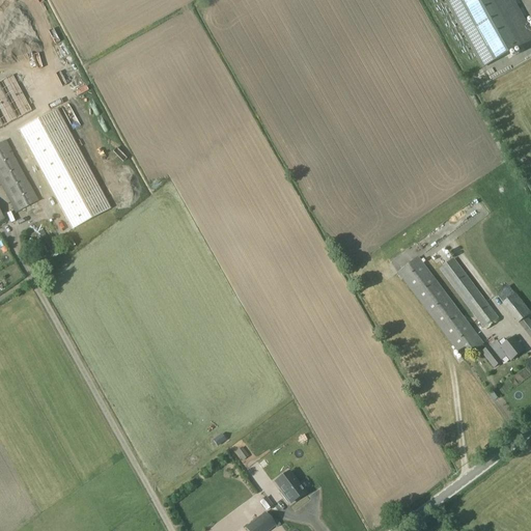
[(530,40),(530,33),(512,0),(444,0),(481,68),(530,40)]
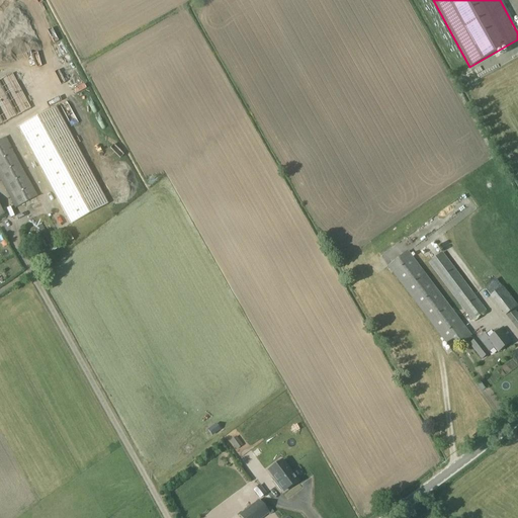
[(20,87),(32,84),(28,69),(16,73),(20,87)]
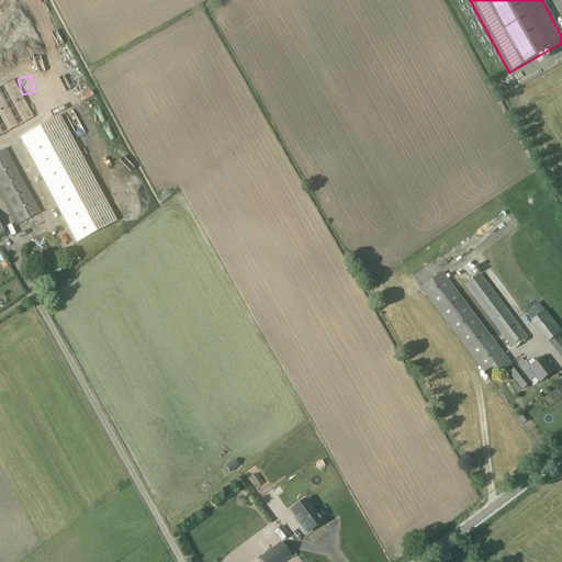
[(13,79),(0,86),(0,136),(3,135),(34,120),(13,79)]
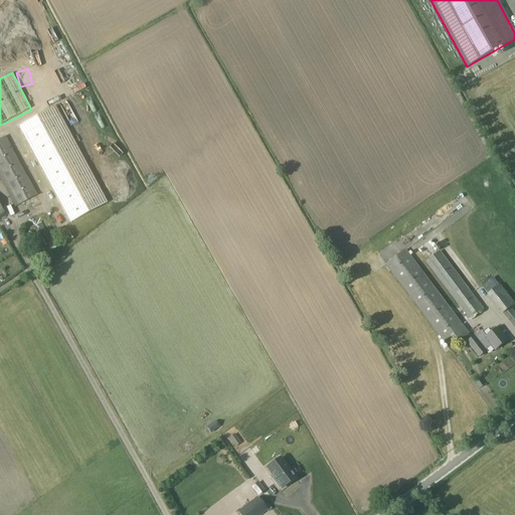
[(36,96),(50,92),(47,84),(34,89),(36,96)]
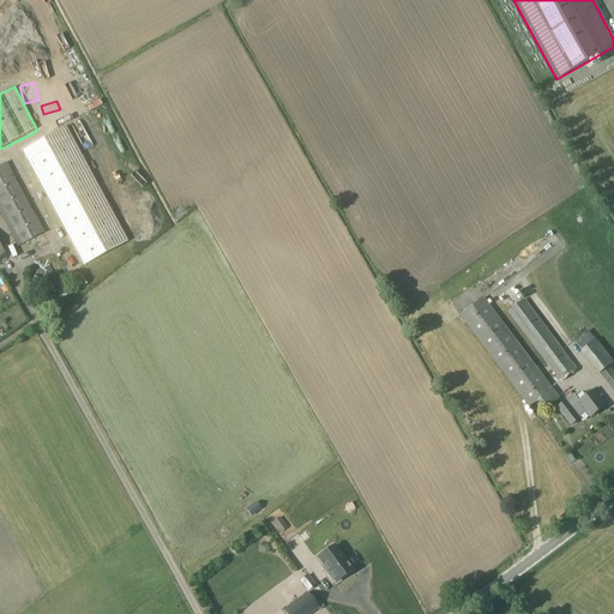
[(127,241),(66,127),(22,151),(83,265),(127,241)]
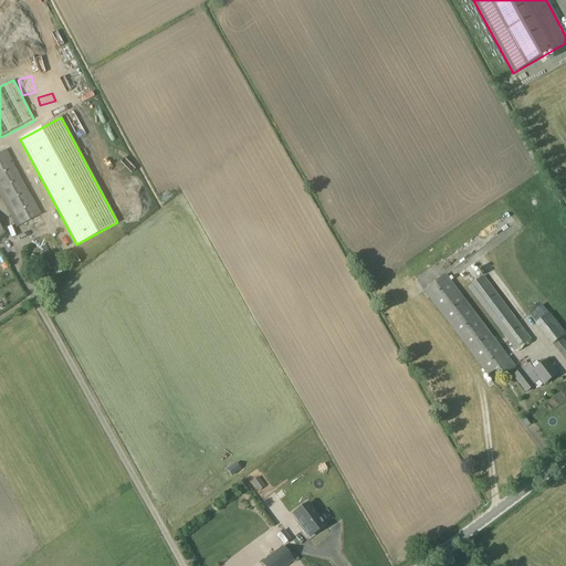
[(0,198),(17,228),(41,215),(6,149),(0,153),(0,198)]
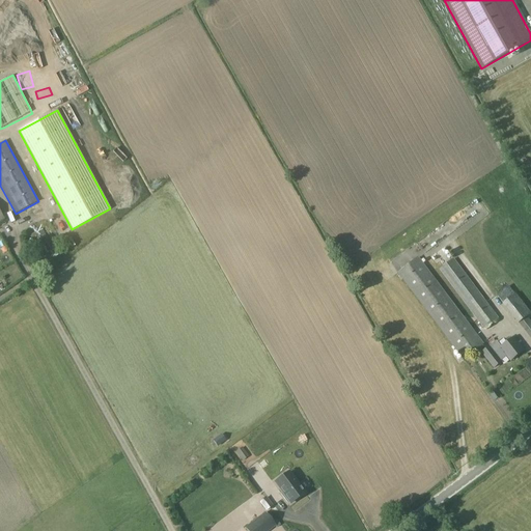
[(421,260),(442,241),(436,234),(415,253),(421,260)]
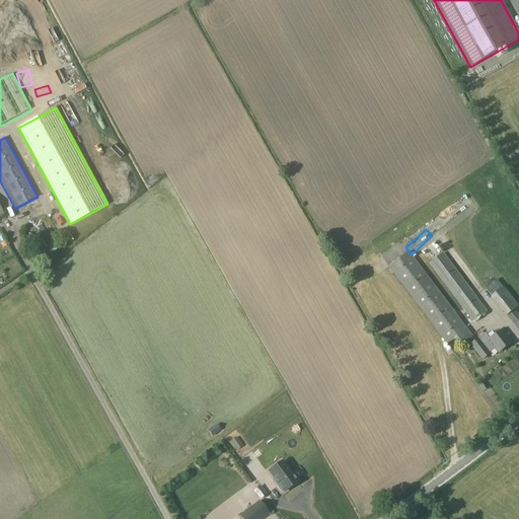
[(452,352),(472,337),(409,251),(388,268),(452,352)]
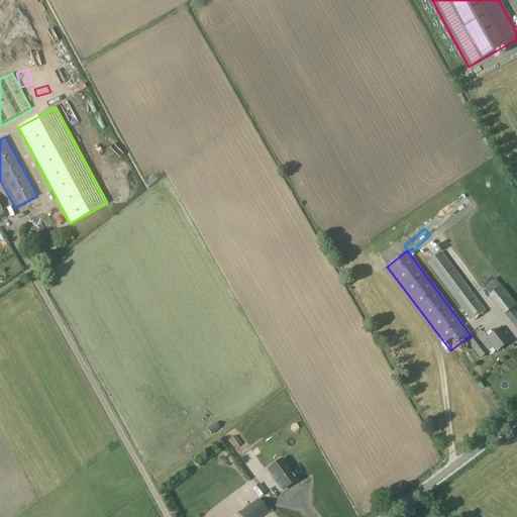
[(428,263),(472,320),(485,310),(440,252),(428,263)]
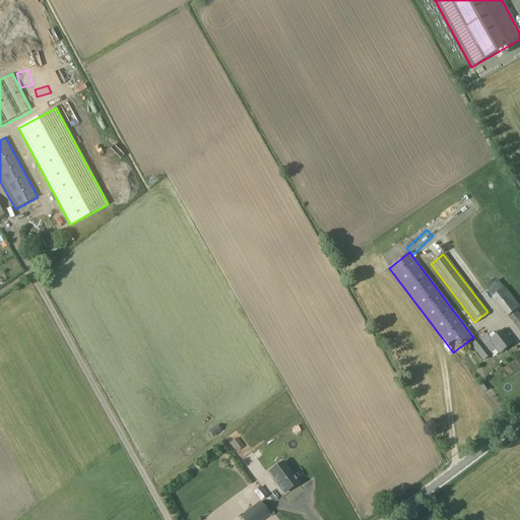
[(519,332),(519,316),(516,311),(519,307),(505,287),(492,299),(508,318),(519,332)]
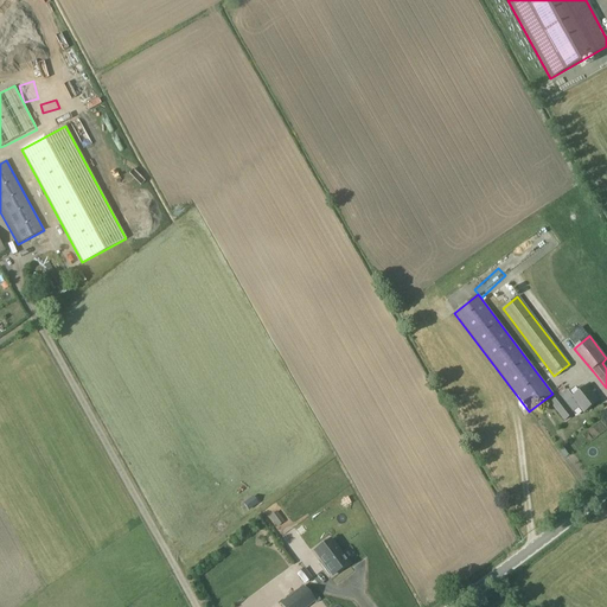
[(587,387),(557,410),(566,421),(573,414),(572,413),(580,407),(585,413),(598,402),(587,387)]
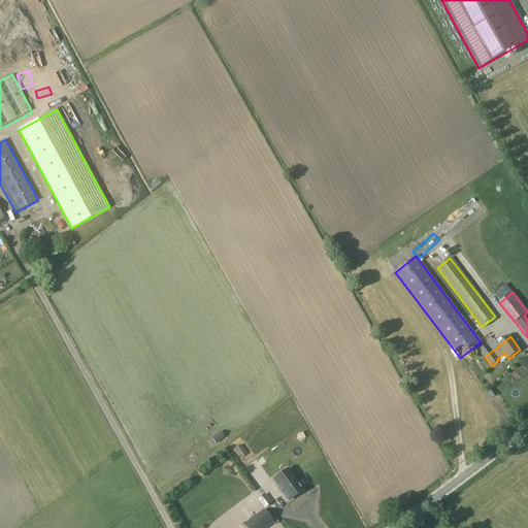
[(217,444),(225,438),(220,432),(211,438),(217,444)]
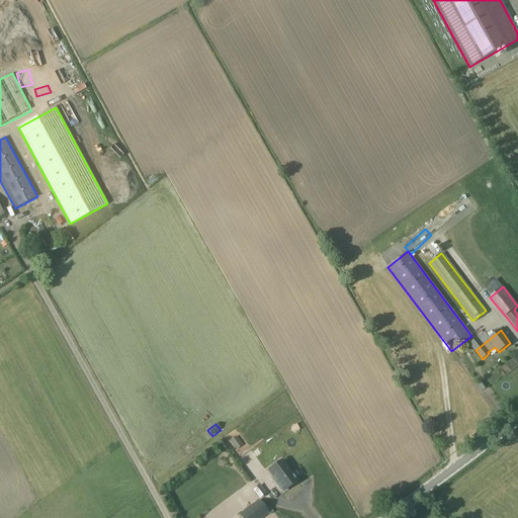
[(277,464),(268,471),(275,481),(274,482),(280,491),(281,490),(283,492),(296,482),(291,473),(281,460),(277,464)]
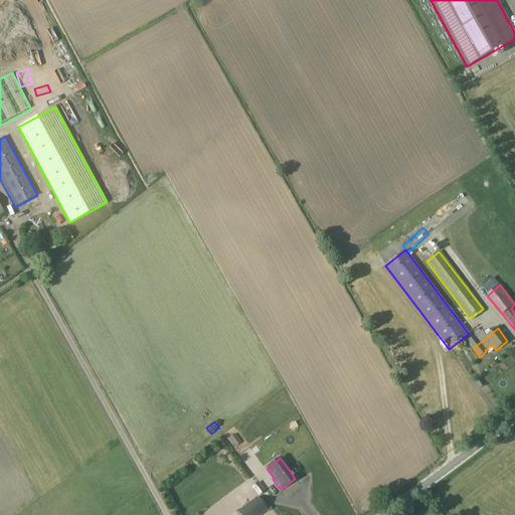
[(264,491),(258,483),(252,487),(259,495),(264,491)]
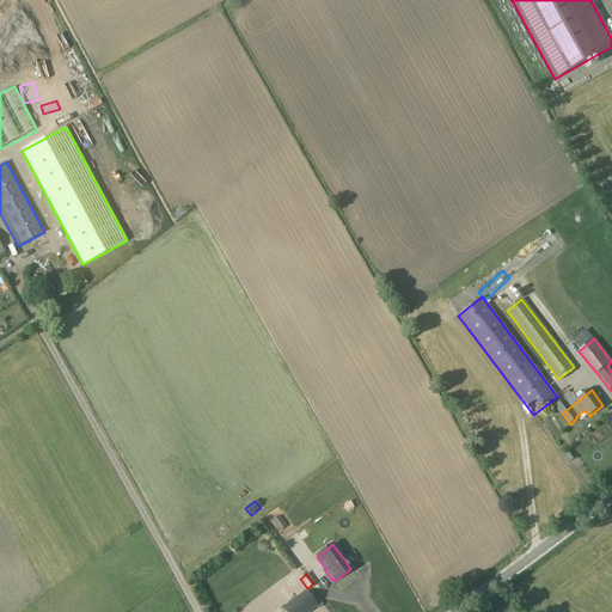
[(248,600),(258,601),(259,588),(249,588),(248,600)]
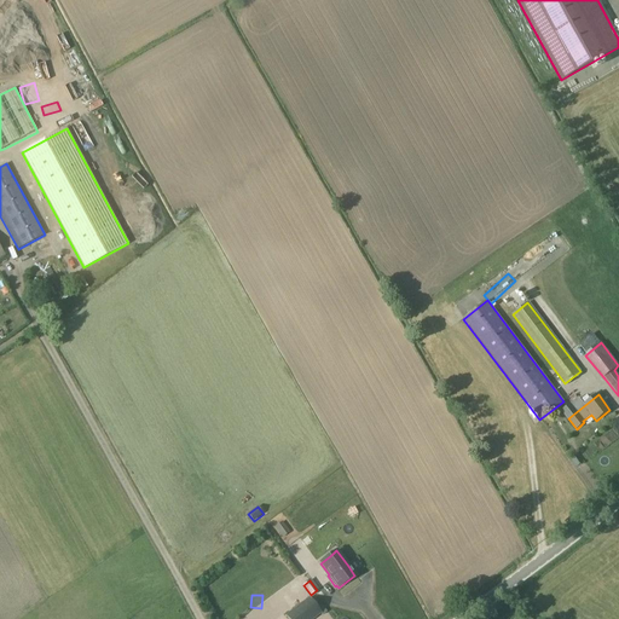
[(285,615),(288,618),(311,618),(320,613),(308,599),(285,615)]
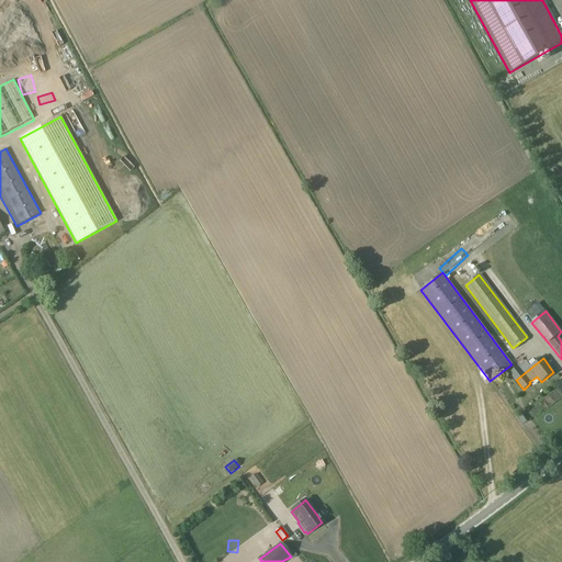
[(224,561),(215,550),(206,557),(211,561),(224,561)]
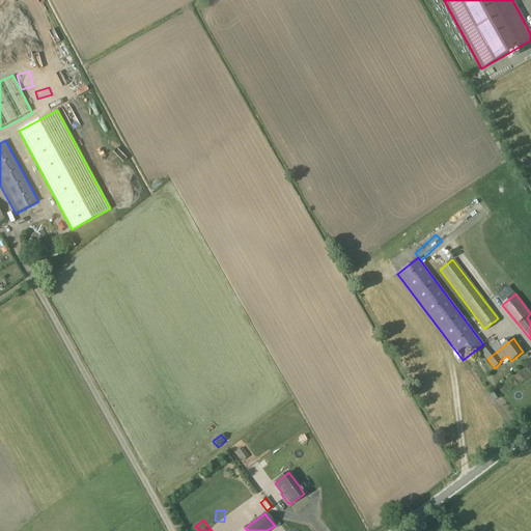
All buildings are outlined.
